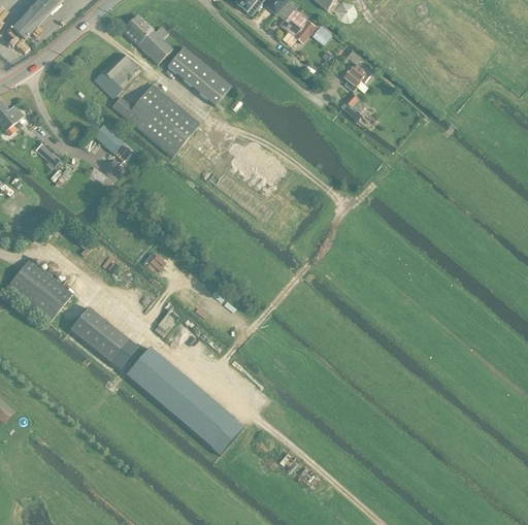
[(38,0),(12,28),(24,39),(60,0),(38,0)]
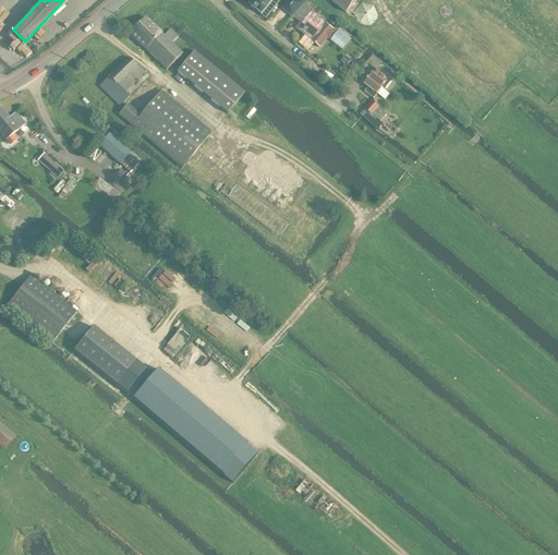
[(251,0),(249,2),(257,9),(266,15),(266,16),(279,0),(251,0)]
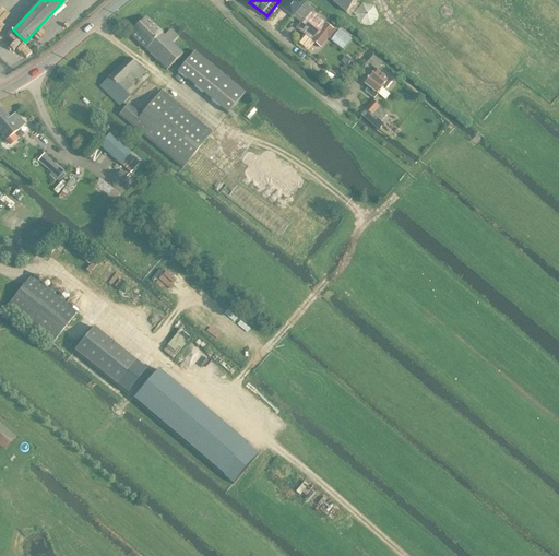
[(286,0),(282,6),(292,13),(302,0),(286,0)]
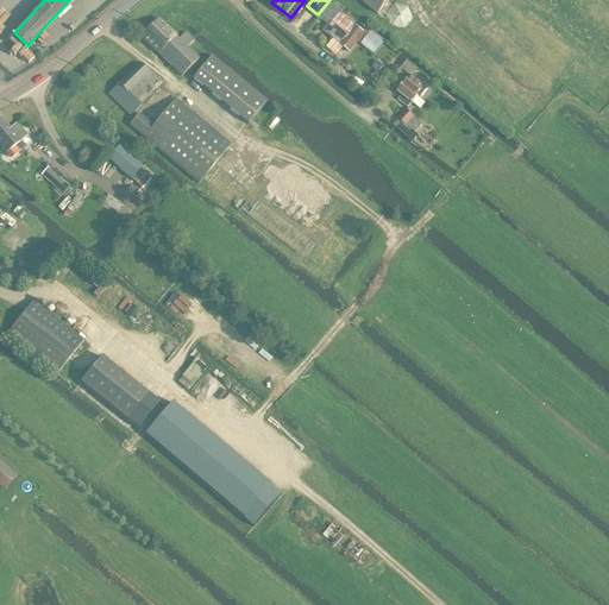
[(318,30),(326,36),(330,32),(332,35),(350,49),(358,38),(362,41),(369,32),(340,10),(341,8),(333,0),(332,1),(331,1),(320,16),(330,23),(327,26),(324,24),(318,30)]
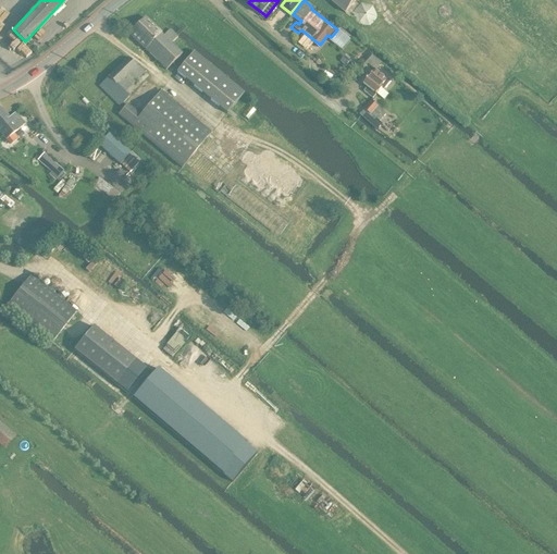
[(333,0),(346,11),(355,0),(333,0)]
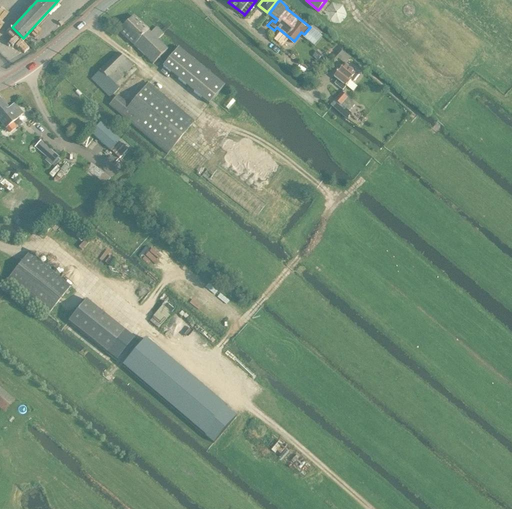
[(330,0),(324,8),(328,19),(339,20),(346,11),(342,1),(336,0),(330,0)]
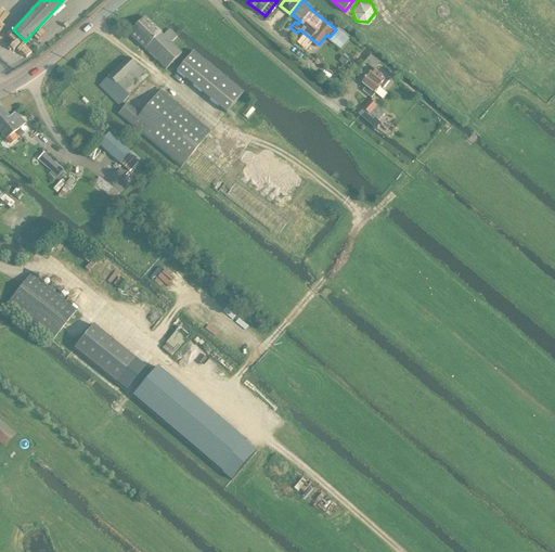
[(145,15),(130,31),(166,67),(171,61),(179,53),(181,51),(170,40),(177,34),(175,31),(169,27),(164,34),(145,15)]
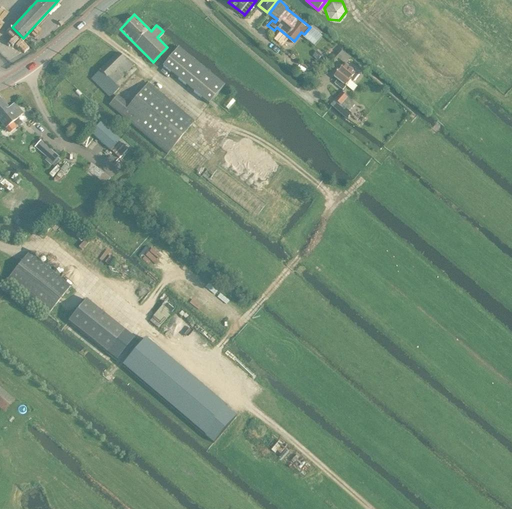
[(165,49),(158,56),(164,61),(163,63),(209,101),(221,87),(225,83),(178,45),(171,54),(165,49)]
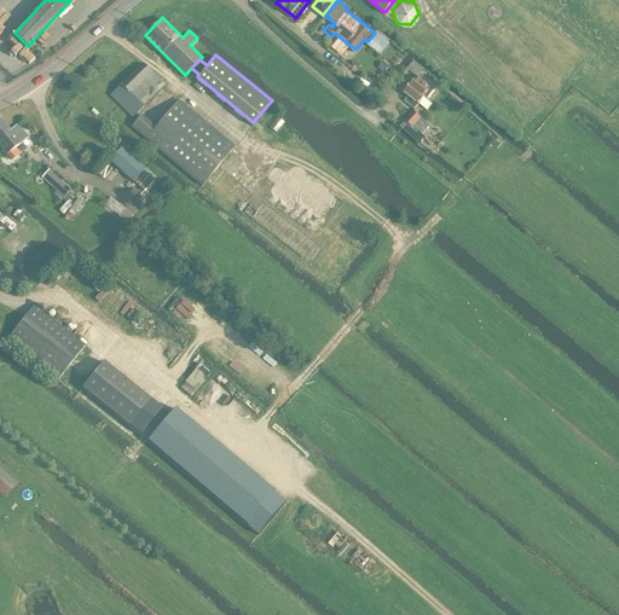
[(414,58),(404,69),(405,69),(406,70),(409,68),(416,74),(423,68),(423,67),(414,58)]
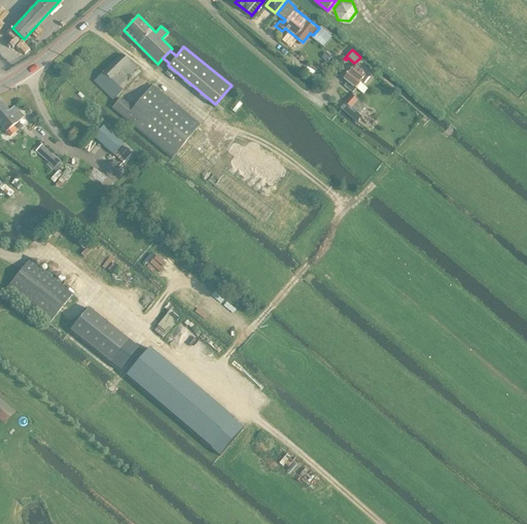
[(137,65),(120,51),(95,78),(113,98),(123,89),(117,84),(137,65)]
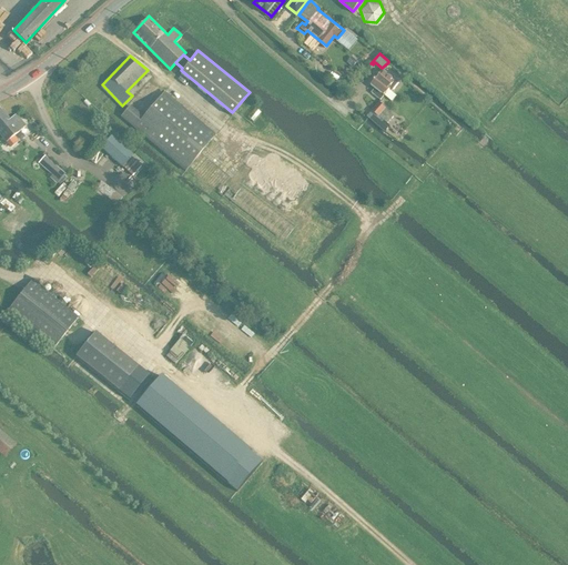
[(381,98),(389,88),(392,89),(399,80),(395,77),(395,78),(384,70),(381,74),(379,73),(372,83),(375,86),(371,91),(381,98)]
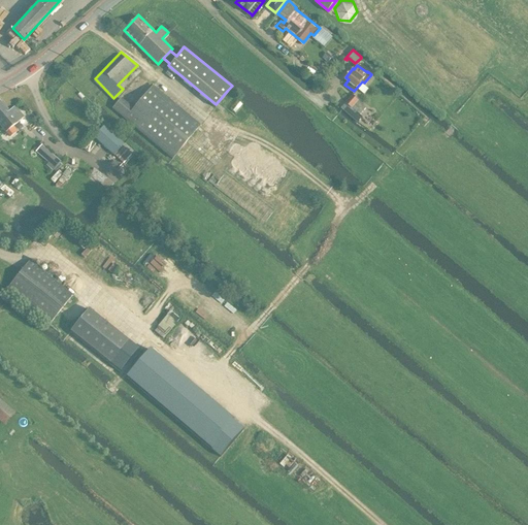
[(172,157),(201,123),(153,83),(134,106),(121,96),(112,106),(172,157)]
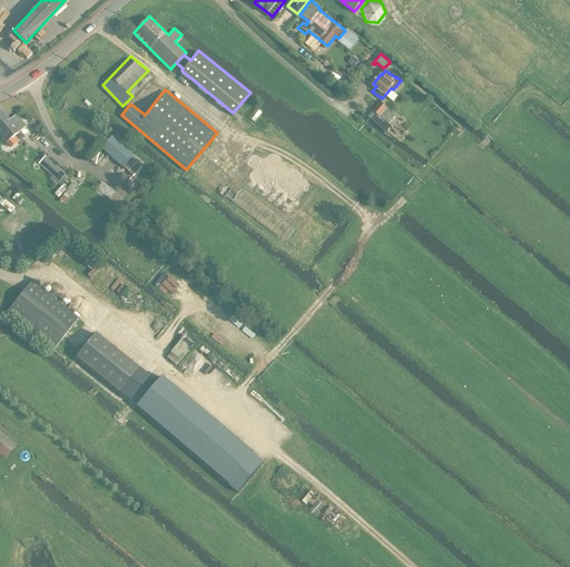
[(386,128),(391,123),(389,121),(395,114),(391,110),(392,109),(381,99),(373,108),(369,114),(380,124),(386,128)]
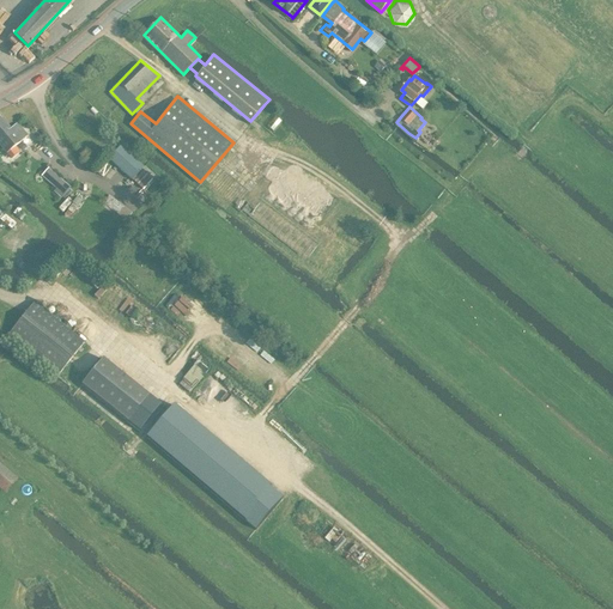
[(0,114),(0,141),(6,151),(7,150),(11,154),(18,148),(14,145),(28,133),(18,122),(12,127),(1,114),(0,114)]
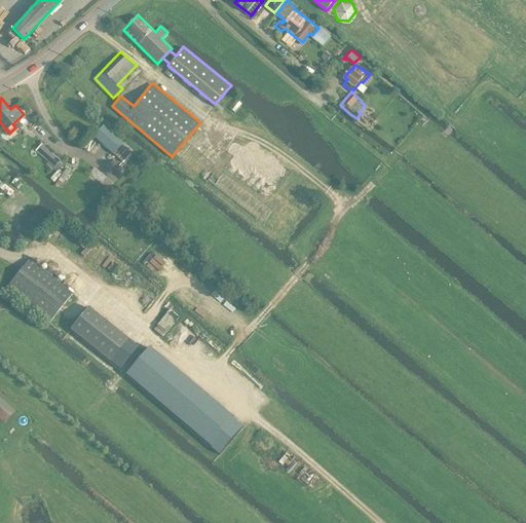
[(114,153),(124,141),(104,123),(94,135),(114,153)]
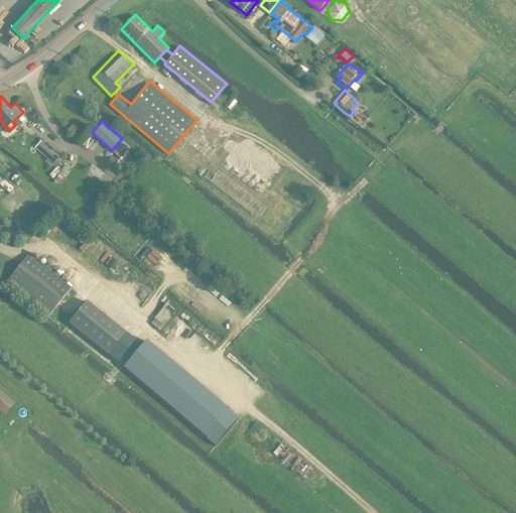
[(58,157),(59,155),(41,139),(35,146),(47,156),(45,158),(51,164),(52,164),(54,166),(60,159),(58,157)]
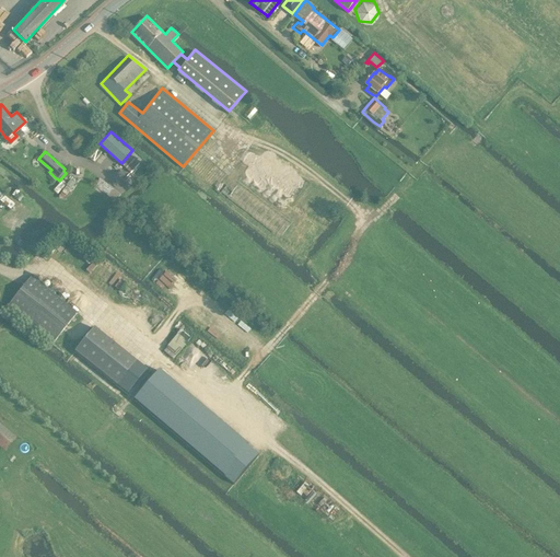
[(93,184),(114,200),(120,192),(100,175),(93,184)]
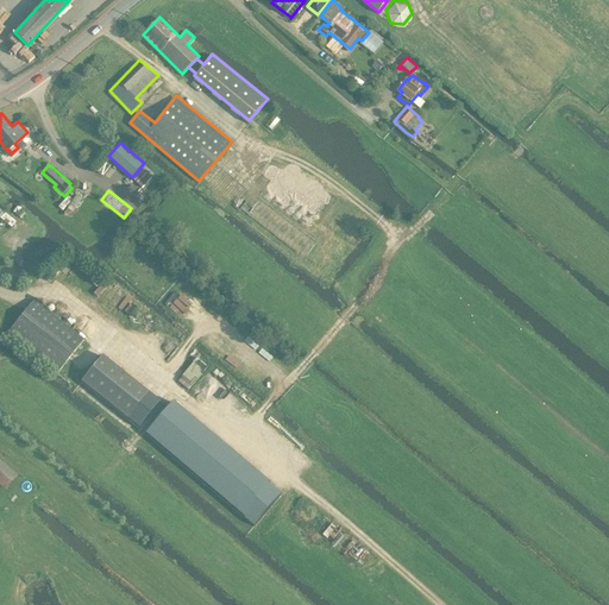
[(319,241),(261,196),(246,215),(305,260),(319,241)]
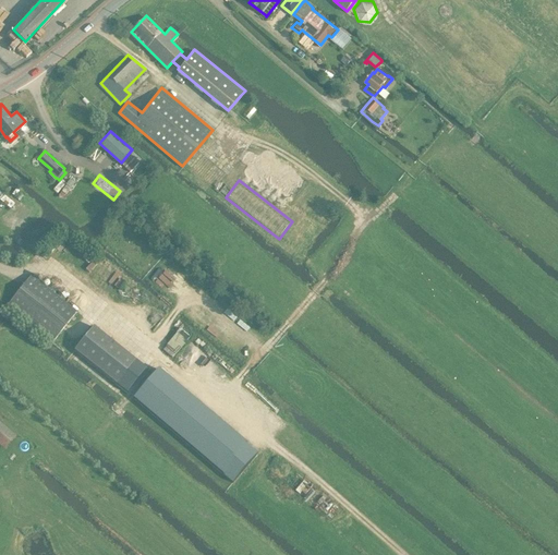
[(0,197),(10,206),(14,202),(0,190),(0,197)]
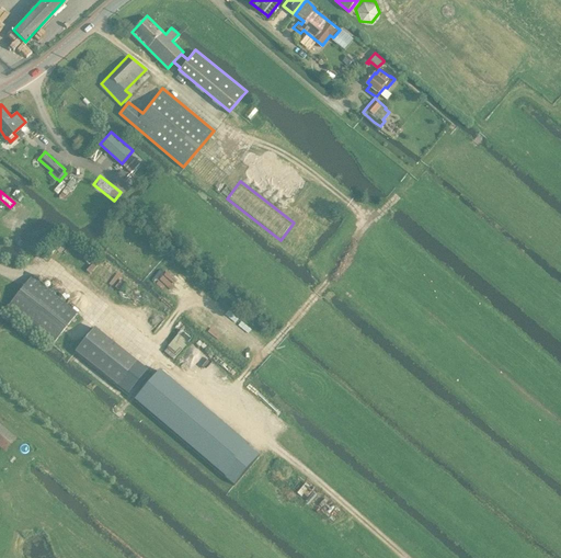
[(54,340),(77,311),(80,308),(73,302),(70,306),(31,274),(8,304),(54,340)]
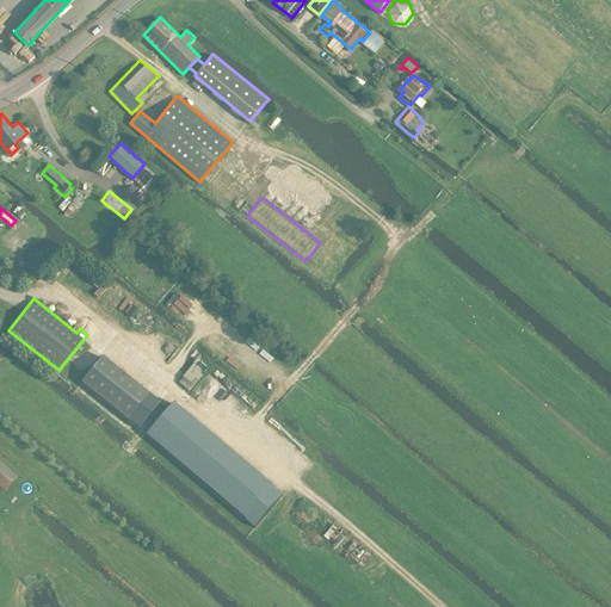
[(81,382),(127,419),(148,391),(102,355),(81,382)]
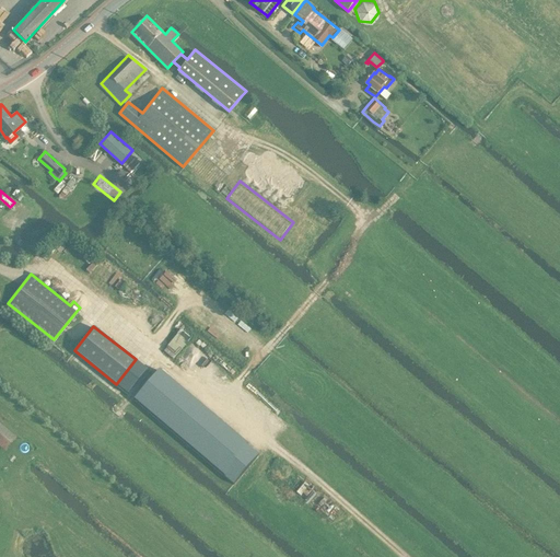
[(173,357),(190,336),(179,327),(165,346),(166,346),(163,349),(173,357)]
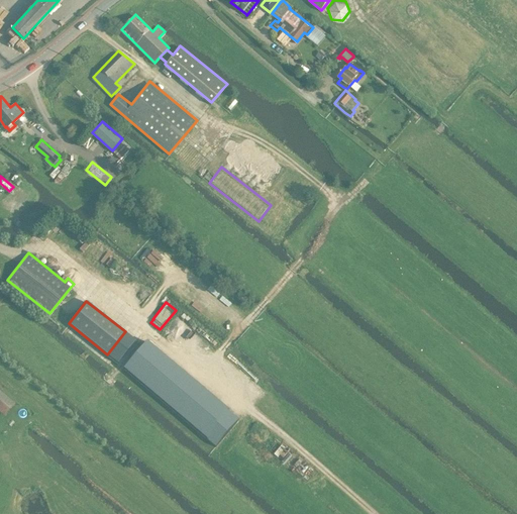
[(146,339),(123,367),(216,445),(239,418),(146,339)]
